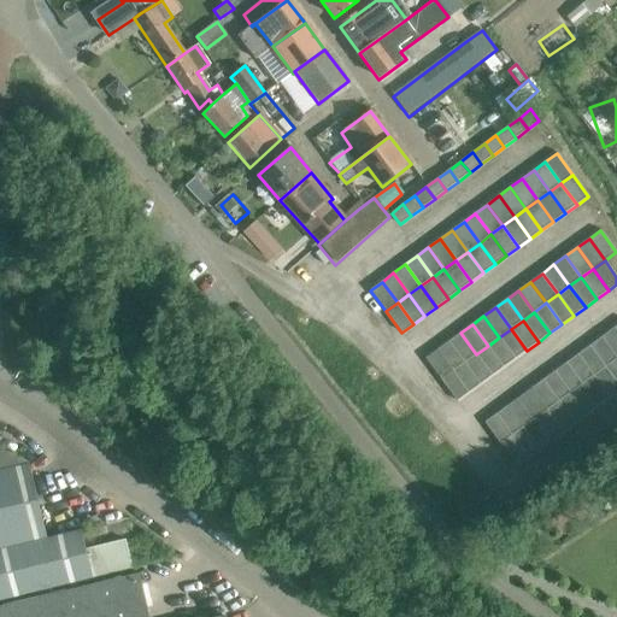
[(515,359),(527,351),(511,329),(499,338),(515,359)]
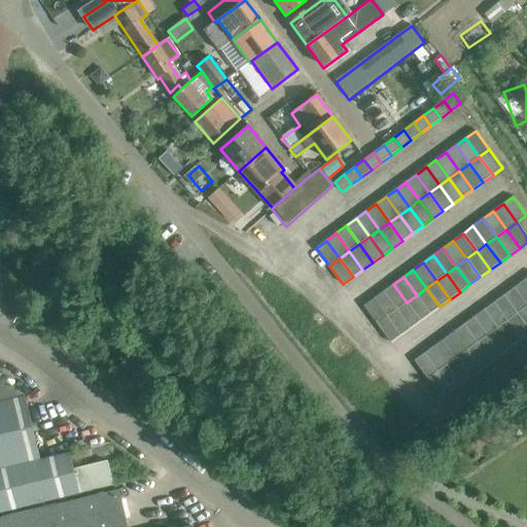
[(514,288),(526,306),(526,285),(523,281),(514,288)]
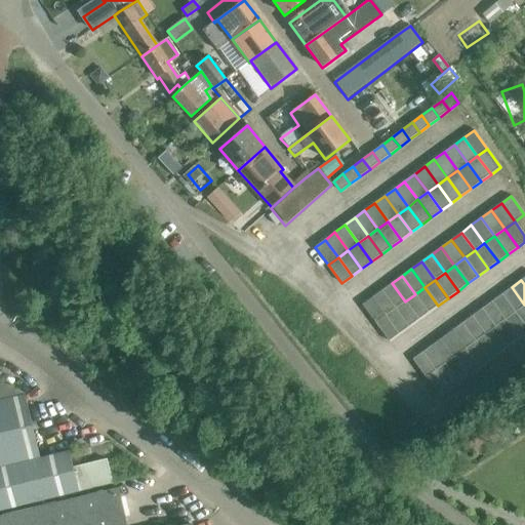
[(405,301),(392,283),(381,290),(395,309),(405,301)]
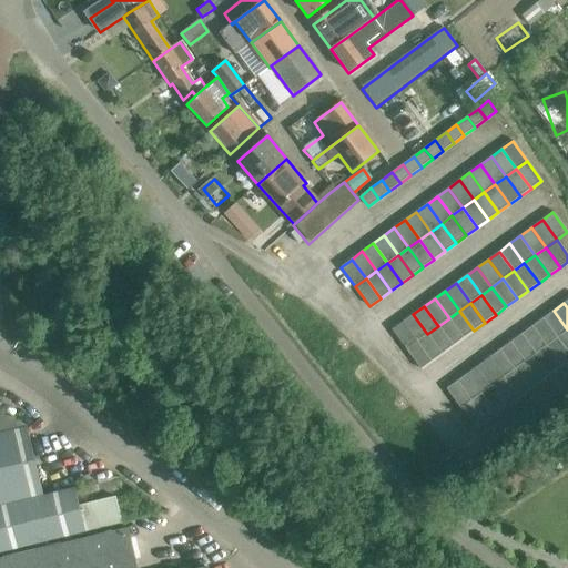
[(464,338),(474,331),(459,311),(449,318),(464,338)]
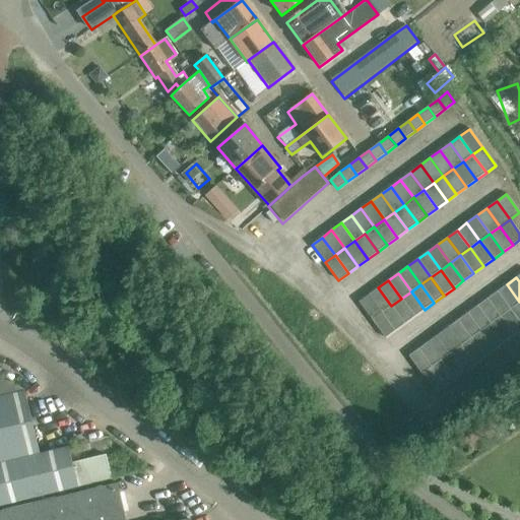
[(519,302),(507,284),(497,291),(510,309),(519,302)]
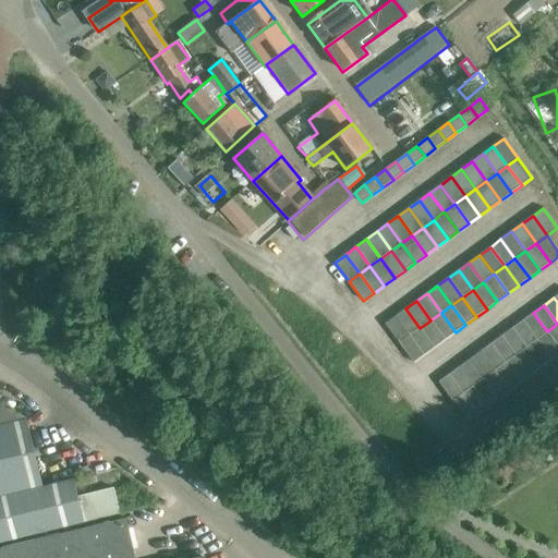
[(420,328),(405,308),(395,316),(410,336),(420,328)]
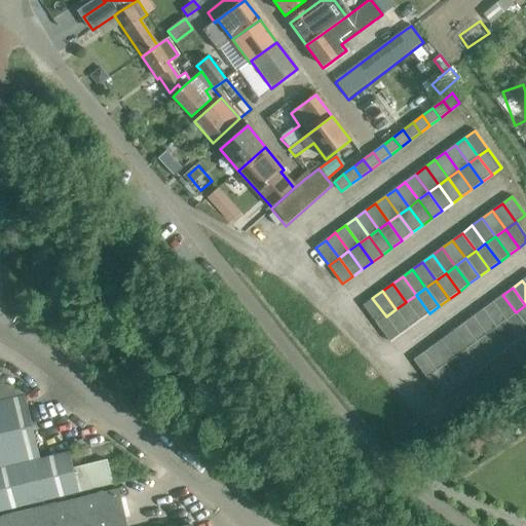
[(419,321),(429,313),(416,295),(406,302),(419,321)]
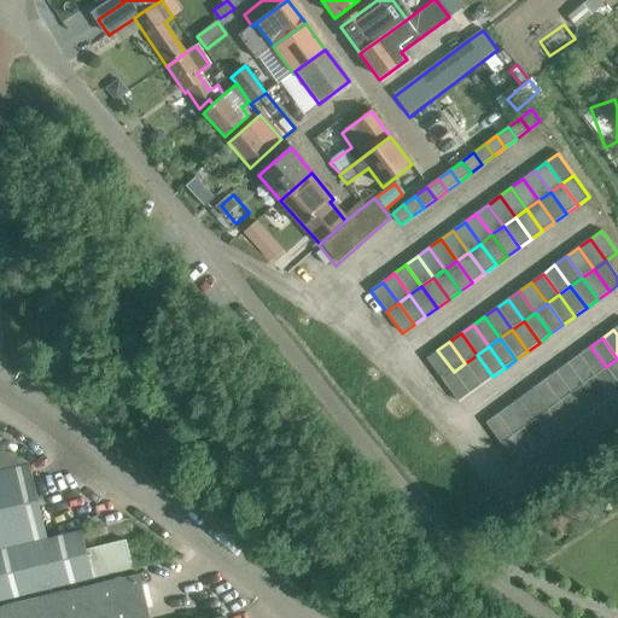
[(606,367),(590,347),(579,355),(594,375),(606,367)]
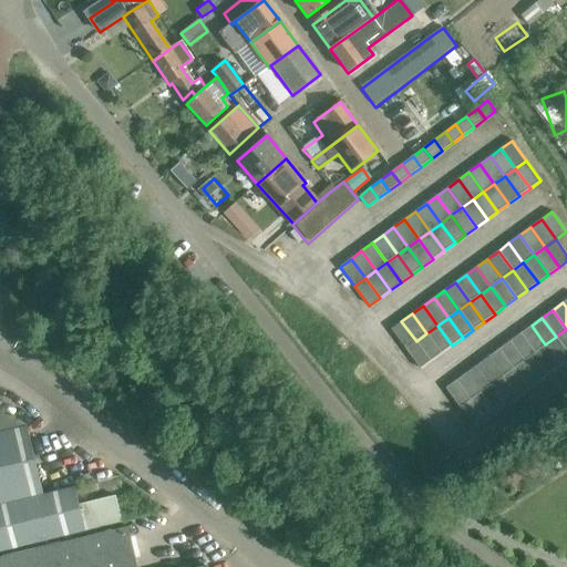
[(416,341),(401,321),(391,329),(405,349),(416,341)]
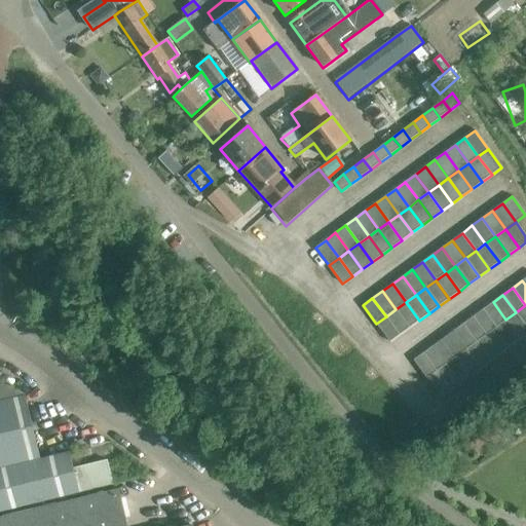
[(409,328),(419,321),(406,302),(396,309),(409,328)]
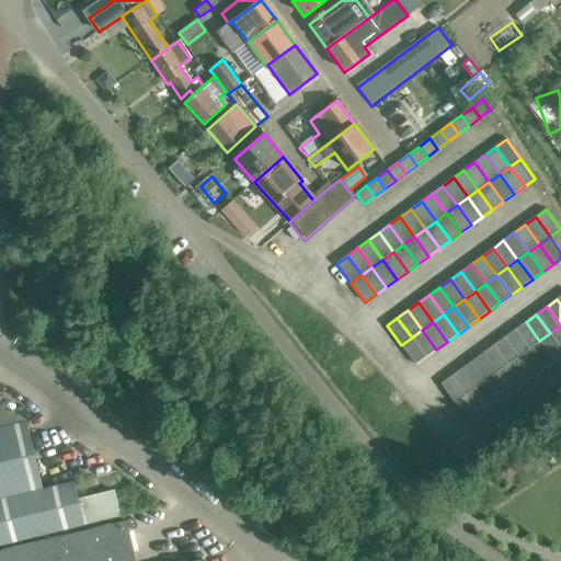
[(539,341),(526,322),(515,330),(529,348),(539,341)]
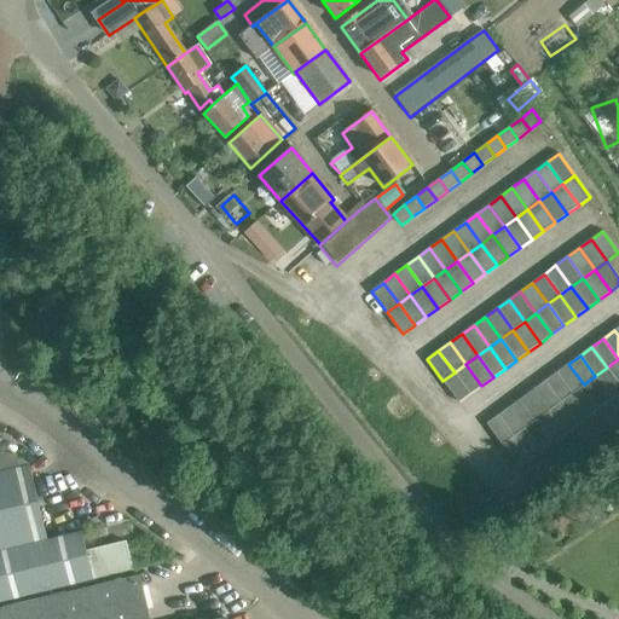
[(618,359),(607,368),(618,383),(618,359)]
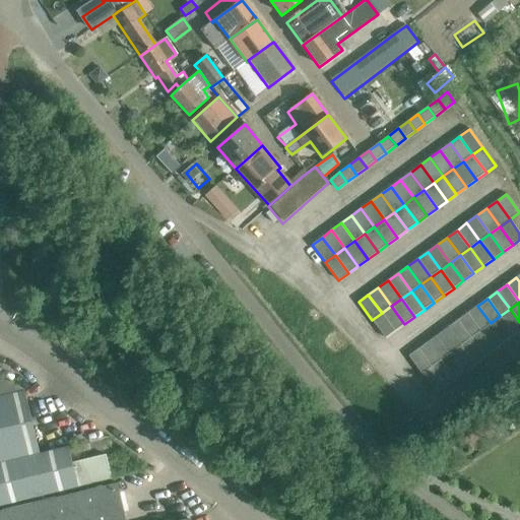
[(395,331),(404,324),(391,306),(382,313),(395,331)]
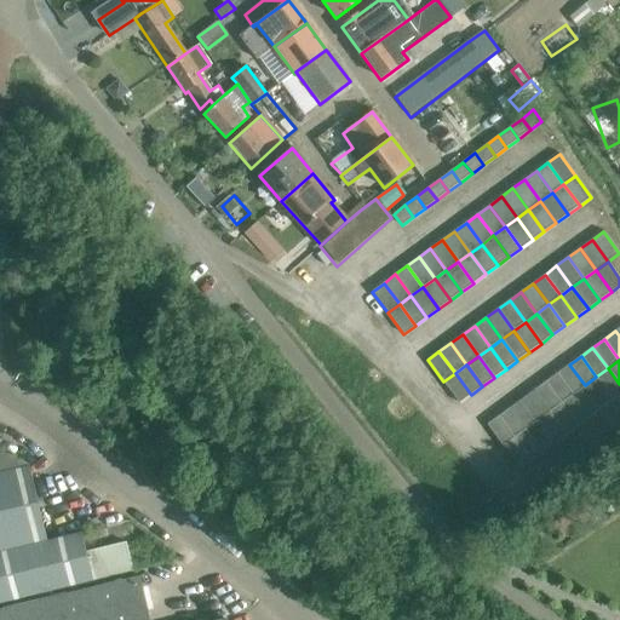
[(585,385),(569,365),(557,373),(573,395),(585,385)]
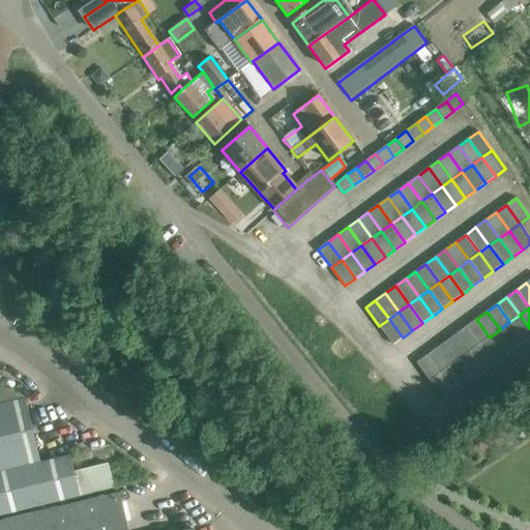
[(509,322),(524,342),(529,335),(529,328),(520,315),(509,322)]
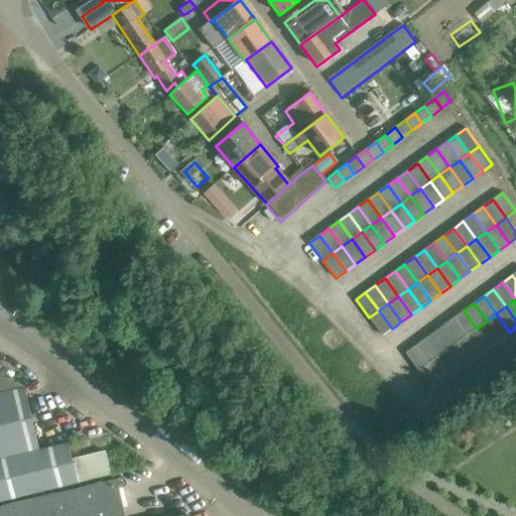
[(369,317),(382,336),(392,329),(379,310),(369,317)]
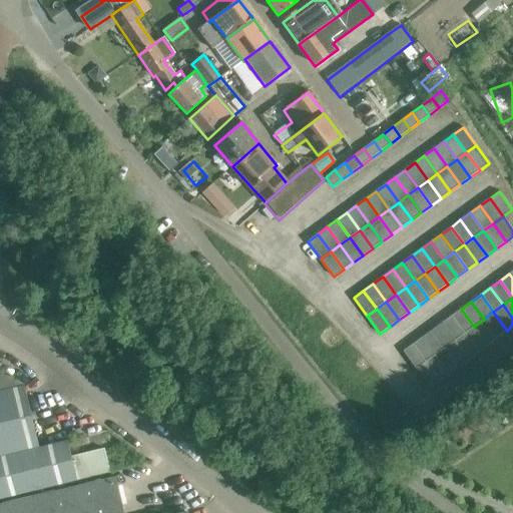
[(474,327),(461,309),(451,316),(464,334),(474,327)]
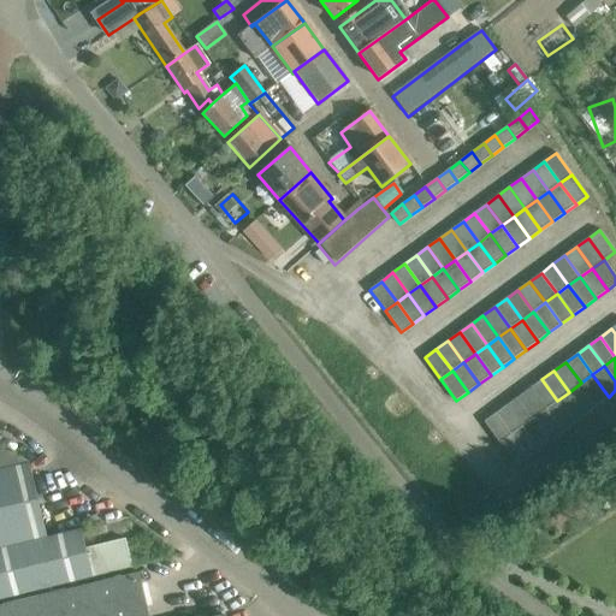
[(609,397),(592,374),(581,383),(597,406),(609,397)]
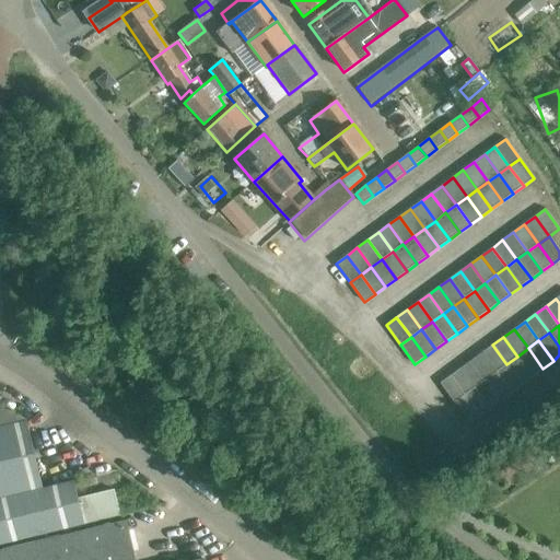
[(506,364),(492,345),(482,352),(497,372),(506,364)]
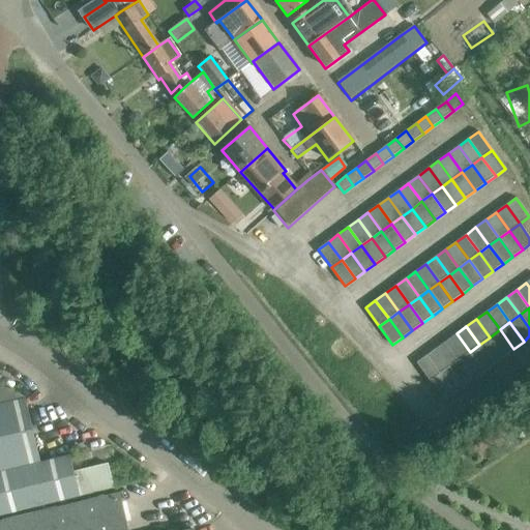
[(490,337),(503,356),(513,349),(500,329),(490,337)]
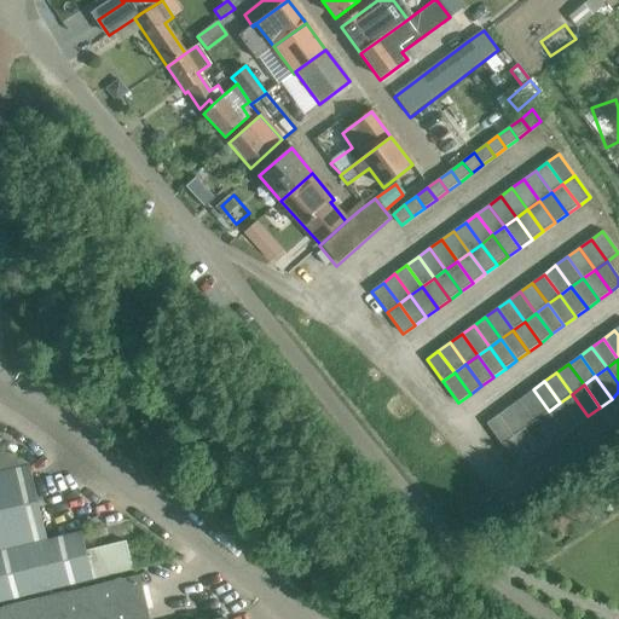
[(549,411),(533,389),(521,398),(537,420),(549,411)]
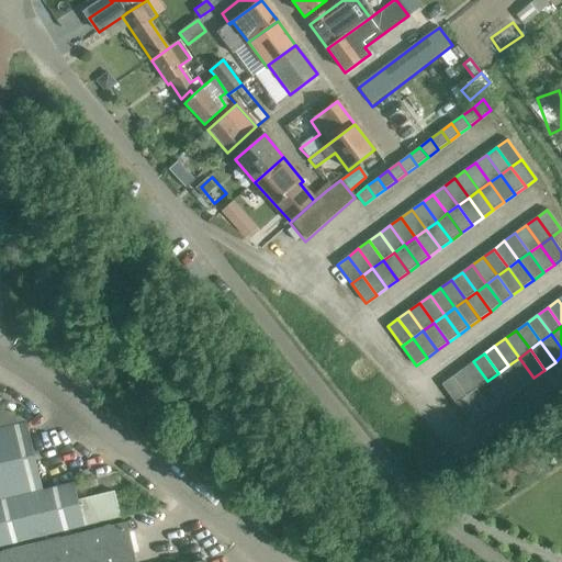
[(534,378),(519,358),(508,366),(524,385),(534,378)]
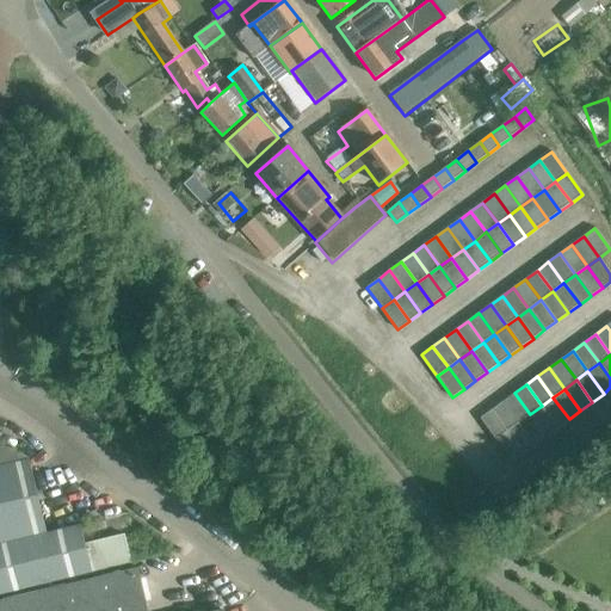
[(530,414),(514,393),(503,401),(518,423),(530,414)]
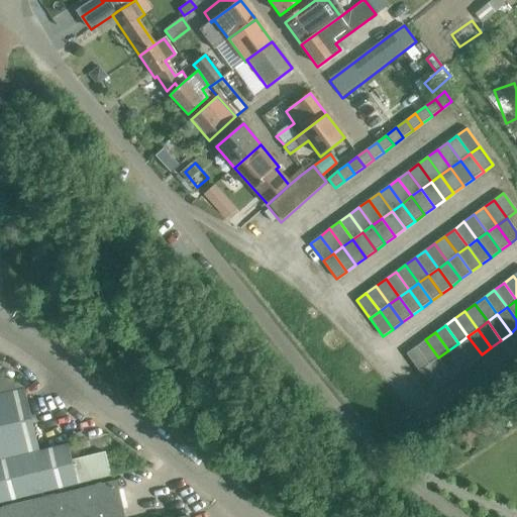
[(458,343),(472,362),(482,354),(468,336),(458,343)]
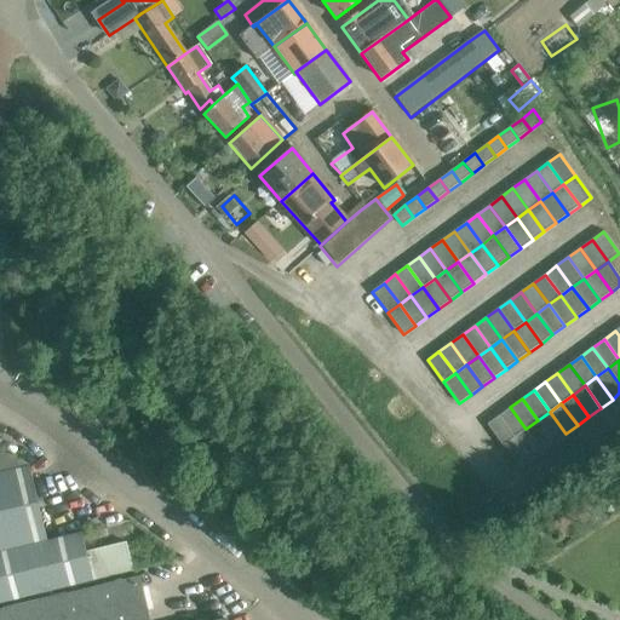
[(526,429),(510,407),(499,417),(515,437),(526,429)]
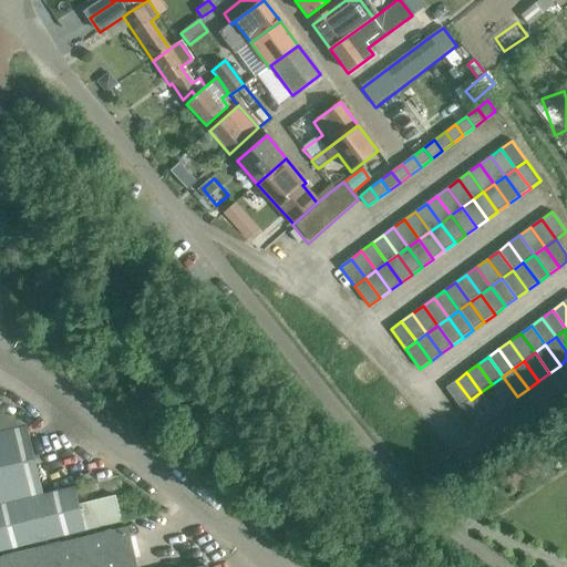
[(517,397),(503,377),(492,384),(506,404),(517,397)]
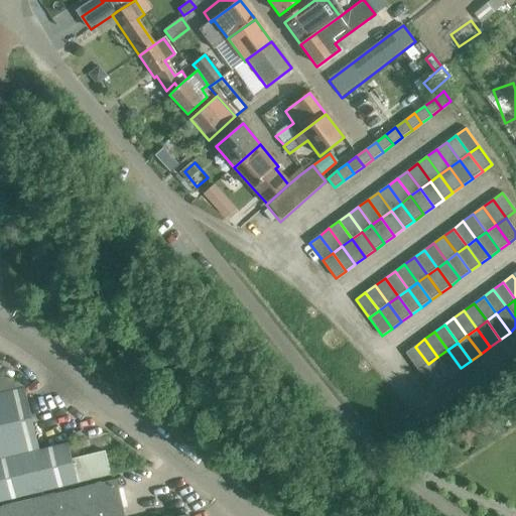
[(428,364),(415,347),(405,354),(418,371),(428,364)]
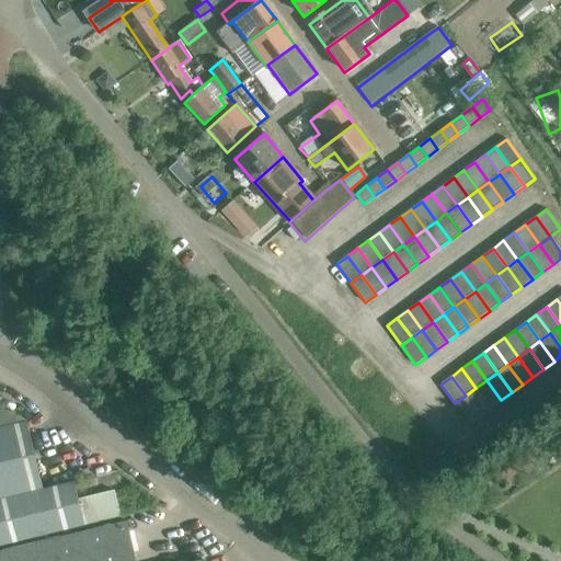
[(501,400),(487,380),(476,388),(490,408),(501,400)]
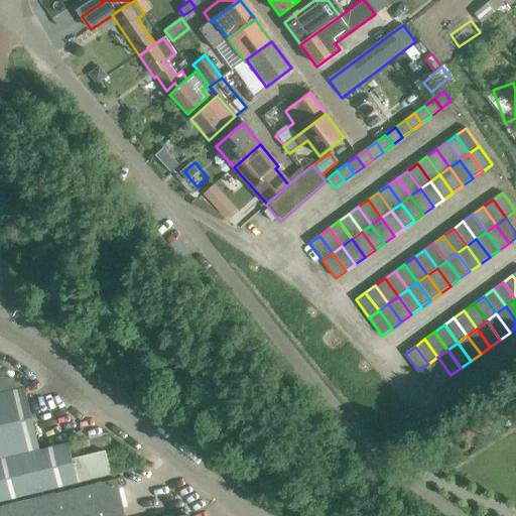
[(437,357),(428,364),(441,382),(450,375),(437,357)]
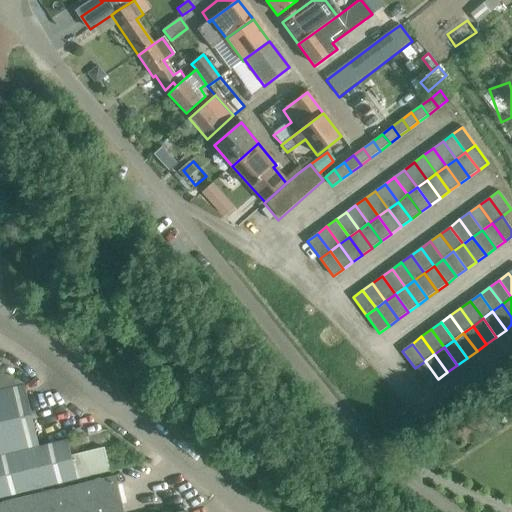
[(425,361),(415,368),(428,386),(438,379),(425,361)]
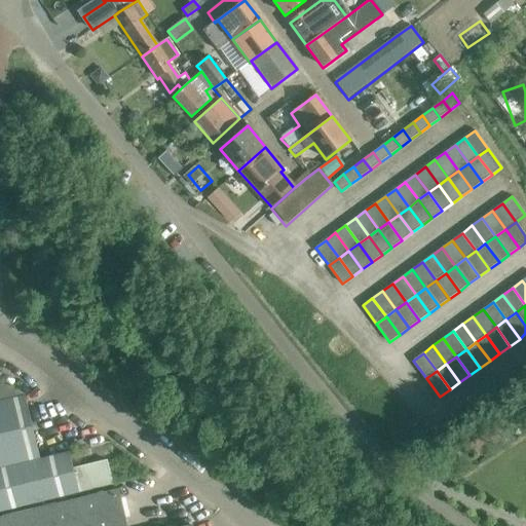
[(0,470),(40,460),(39,460),(25,397),(0,382),(0,470)]
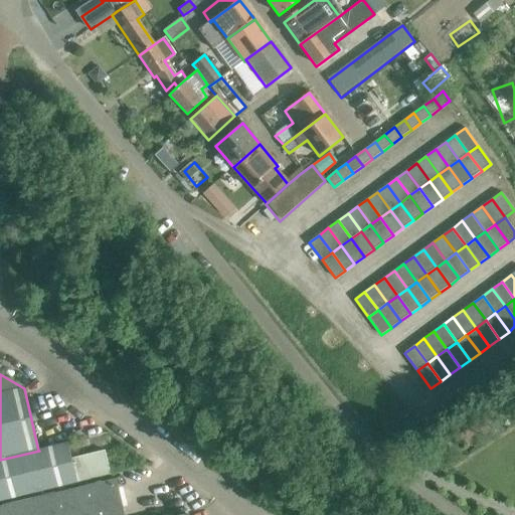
[(0,501),(111,475),(105,452),(70,460),(66,444),(38,451),(39,451),(0,460),(0,501)]
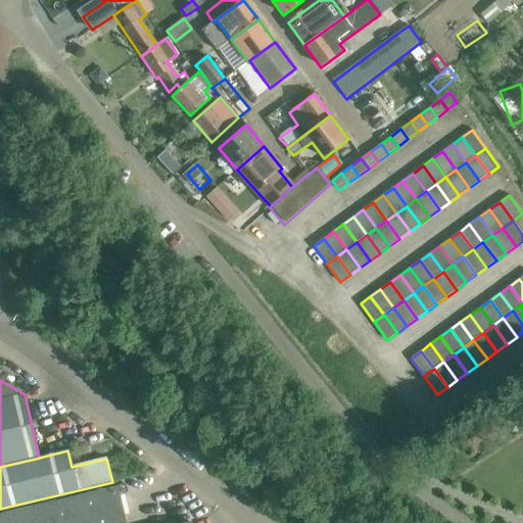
[(0,516),(0,522),(126,522),(117,487),(0,516)]
